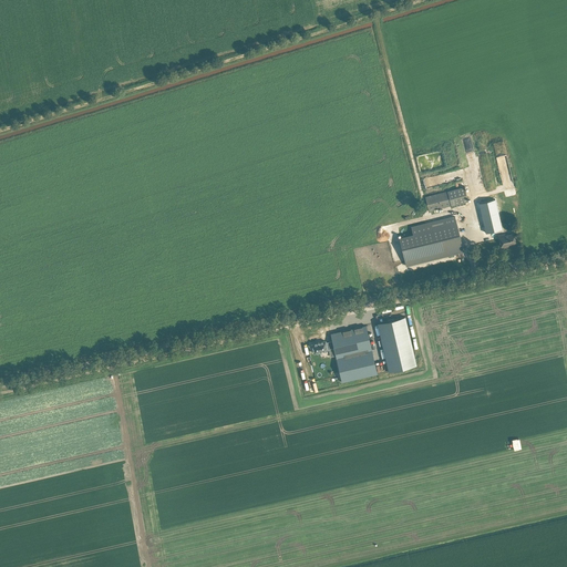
[(465,187),(425,197),(429,210),(468,202),(465,187)]
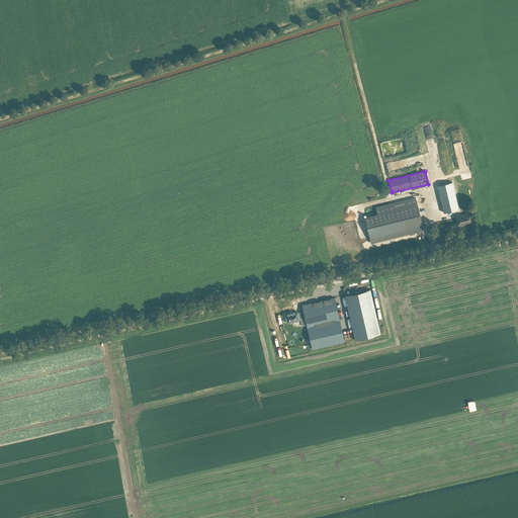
[(444,212),(454,209),(452,200),(456,199),(452,182),(437,185),(444,212)]
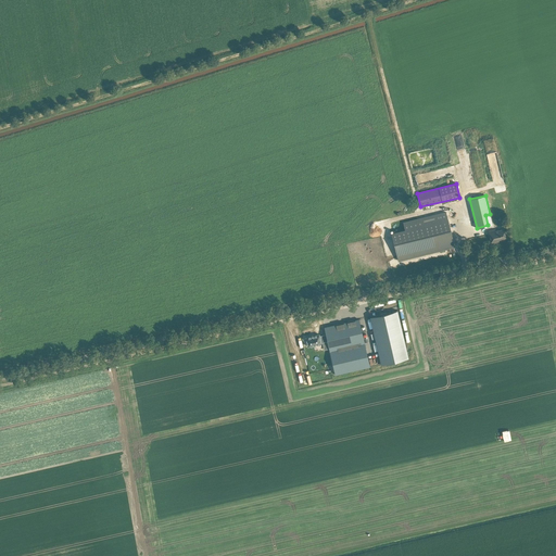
[(446,212),(403,223),(405,230),(392,234),(399,261),(455,247),(446,212)]
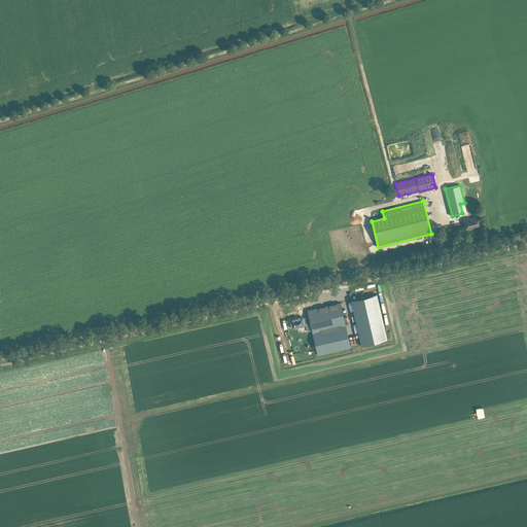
[(470,227),(472,227),(480,225),(478,217),(467,219),(467,221),(463,222),(465,231),(470,230),(470,227)]
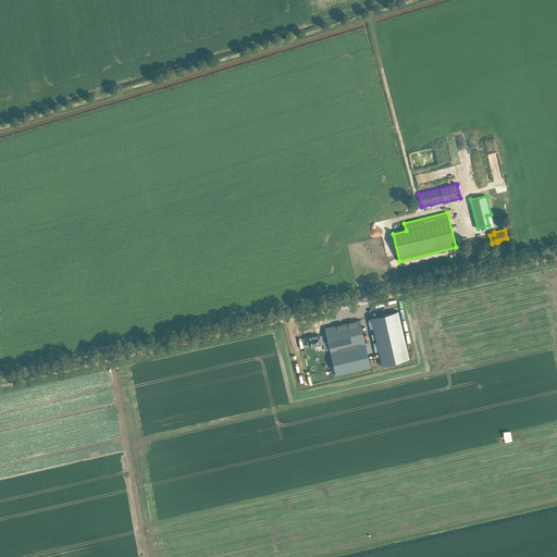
[(398,310),(371,317),(371,318),(373,330),(379,351),(382,364),(409,358),(398,310)]
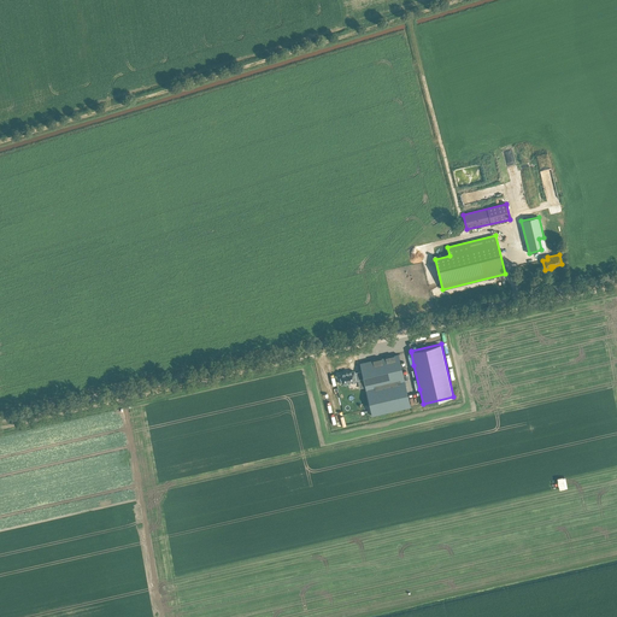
[(399,354),(359,363),(362,372),(363,377),(363,378),(364,382),(368,397),(369,400),(372,415),(372,416),(411,406),(399,354)]
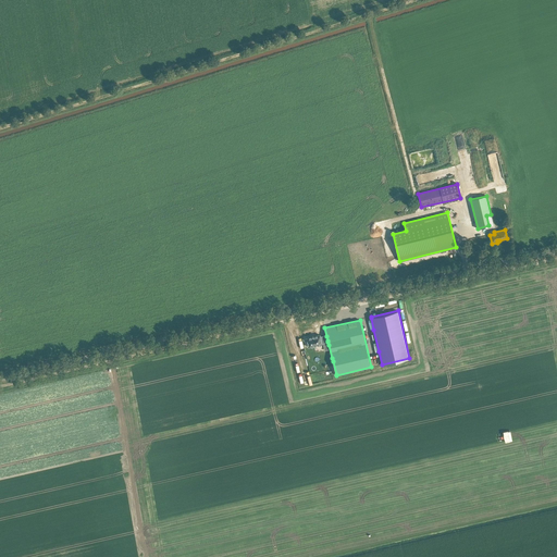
[(307,338),(305,338),(306,343),(308,343),(308,346),(321,343),(327,341),(326,336),(320,337),(319,334),(306,337),(307,338)]
